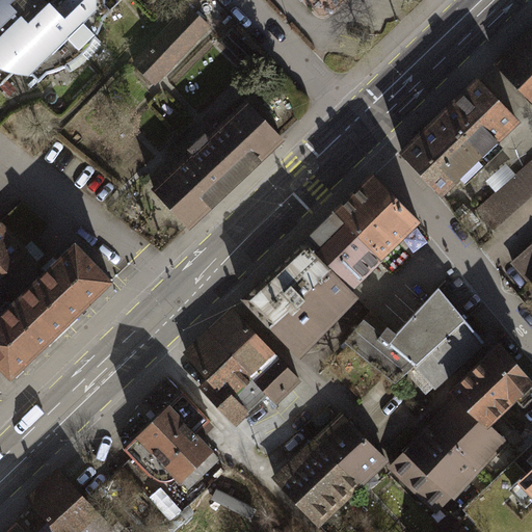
[(0,0),(0,85),(0,86),(14,73),(20,74),(27,75),(33,75),(40,81),(47,74),(54,72),(62,69),(68,65),(65,63),(80,49),(92,36),(96,38),(98,34),(100,30),(102,25),(103,20),(111,11),(105,4),(105,0),(54,0),(49,5),(53,10),(21,42),(10,31),(17,25),(9,17),(3,24),(0,20),(0,5),(4,1),(9,6),(15,0),(0,0)]
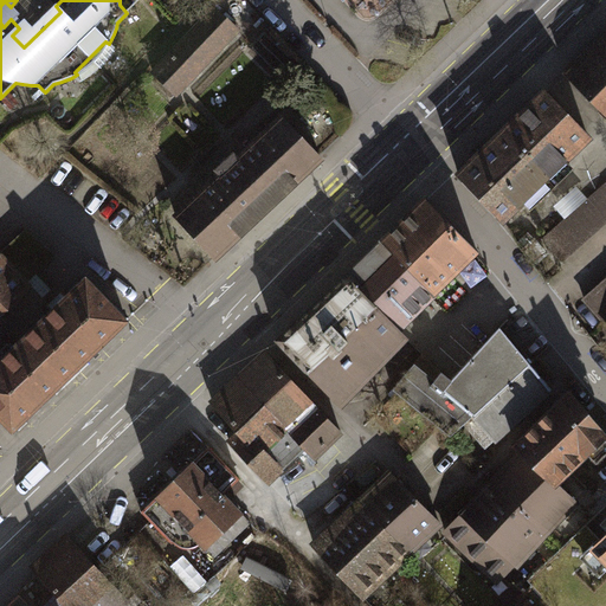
[(237,28),(216,8),(156,73),(178,94),(237,28)]
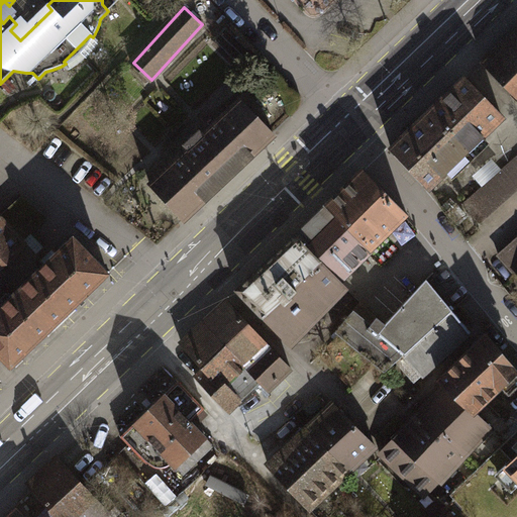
[(516,31),(485,66),(516,97),(516,31)]
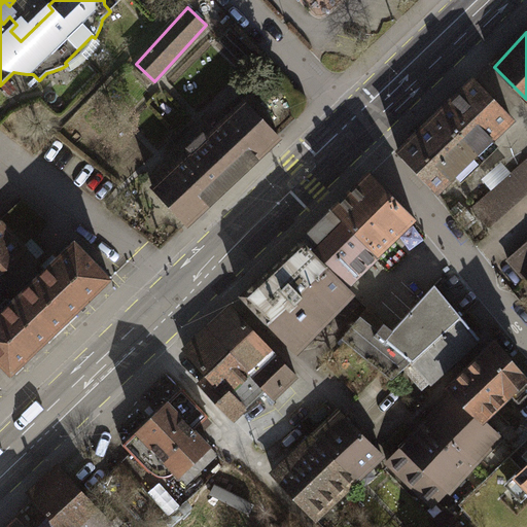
[(475,80),(438,115),(477,154),(513,119),(475,80)]
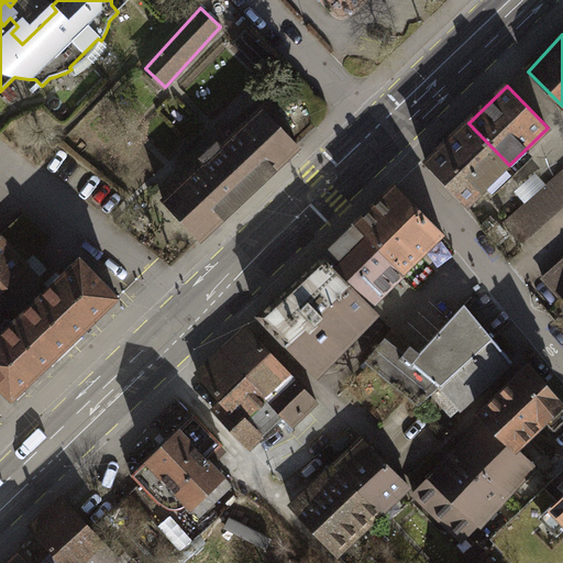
[(299,148),(263,109),(220,148),(217,145),(203,158),(207,162),(164,201),(200,240),(299,148)]
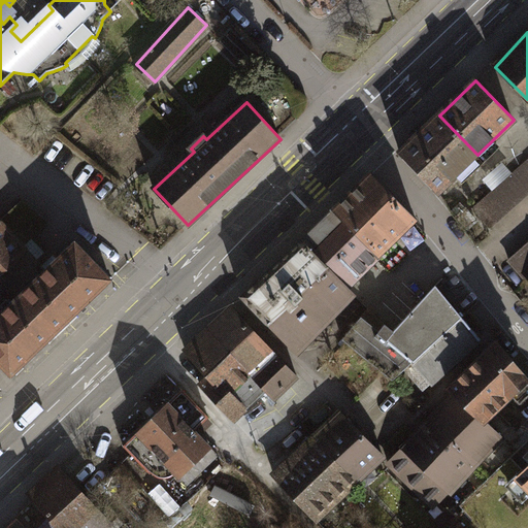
[(439,116),(400,153),(438,193),(456,176),(462,183),(479,166),(476,163),(482,159),(477,155),(439,116)]
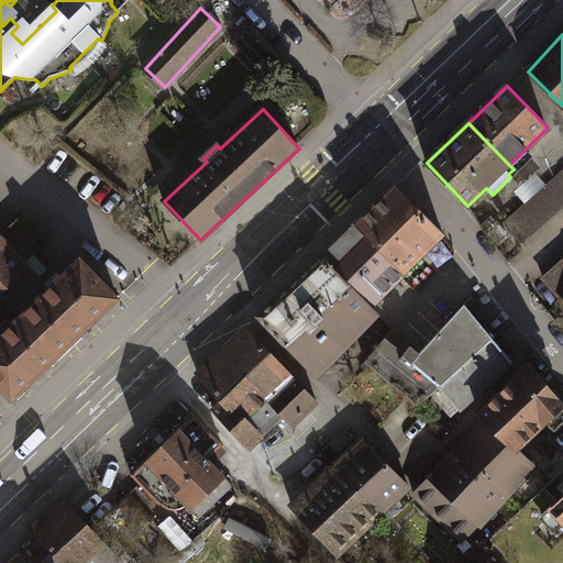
[(562,170),(505,223),(523,244),(562,209),(562,170)]
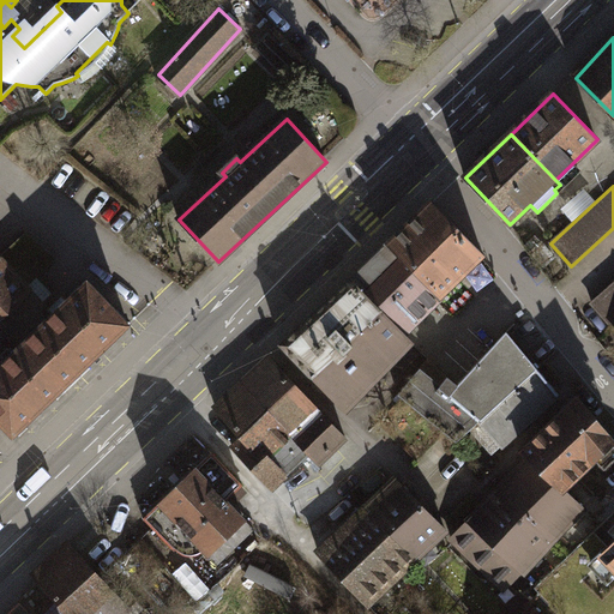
[(432,203),(389,245),(440,298),(483,256),(432,203)]
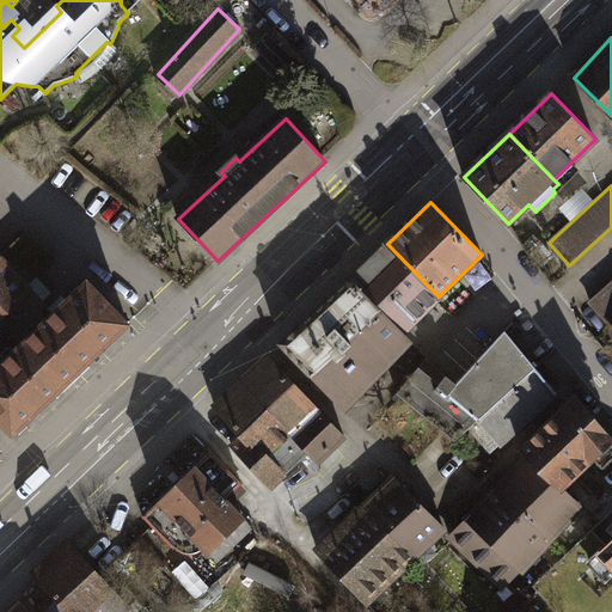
[(31,226),(1,256),(29,285),(60,255),(31,226)]
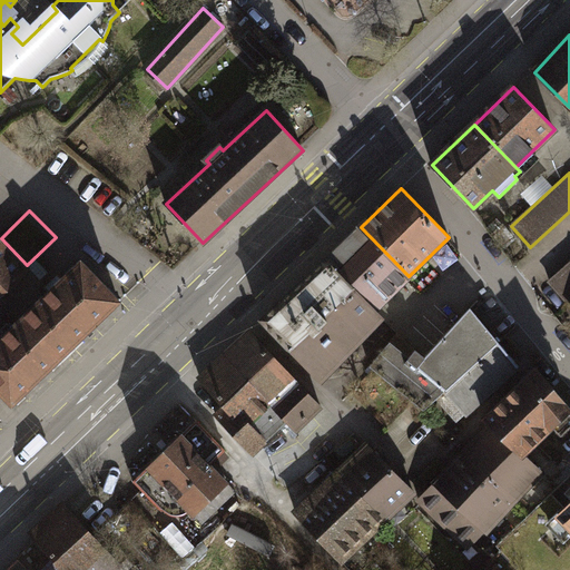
[(361,227),(326,261),(354,290),(374,310),(409,276),(361,227)]
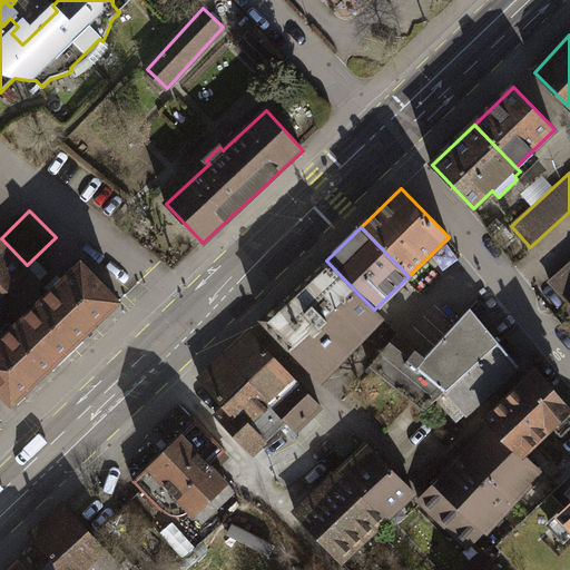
[(1,238),(0,237),(0,324),(11,314),(18,323),(22,318),(45,297),(37,290),(43,283),(27,265),(1,238)]
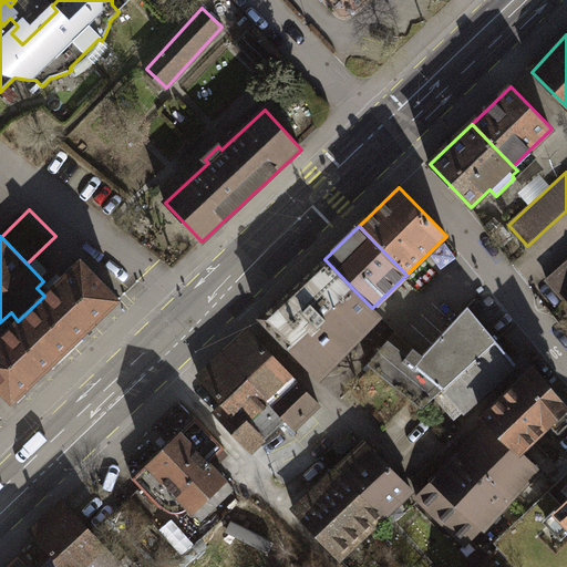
[(325,259),(261,320),(289,349),(318,378),(380,317),(372,308),(352,288),(325,259)]
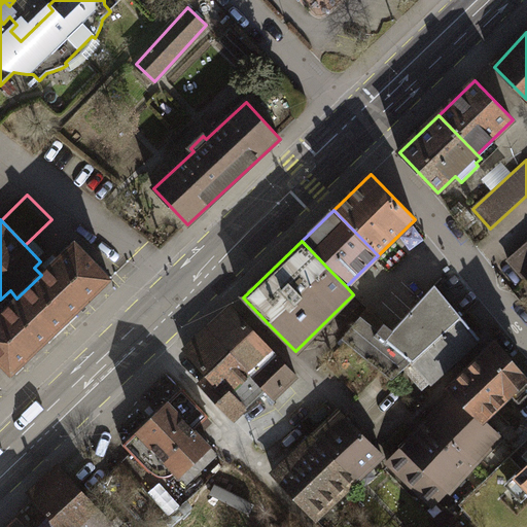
[(41,275),(21,294),(57,331),(111,279),(75,242),(45,271),(41,275)]
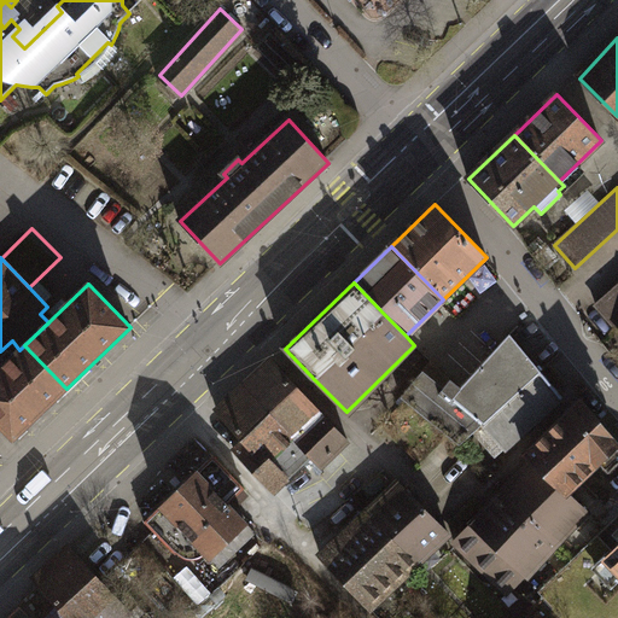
[(617,326),(617,284),(594,305),(616,330),(617,326)]
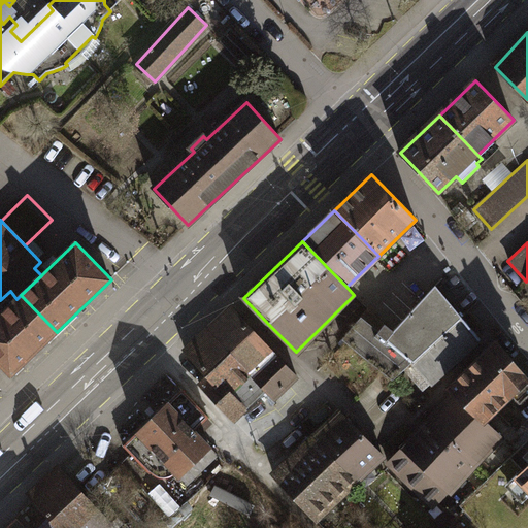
[(462,317),(436,286),(393,331),(420,356),(462,317)]
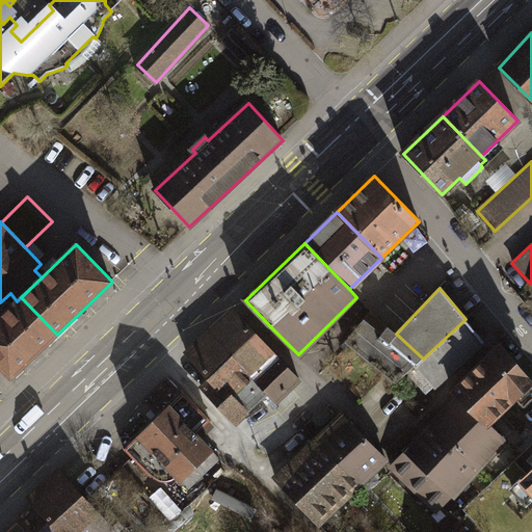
[(17,301),(0,316),(0,366),(11,378),(57,335),(21,297),(17,301)]
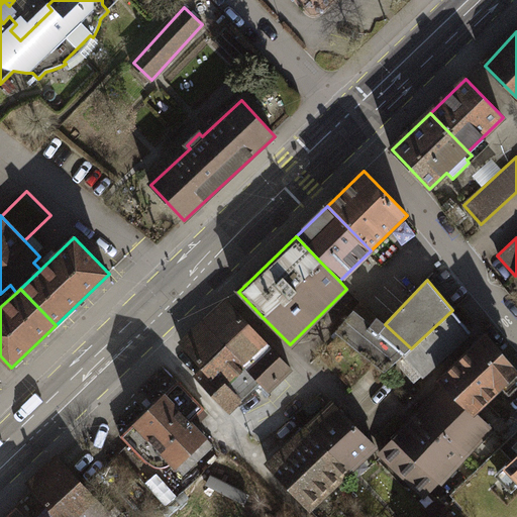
[(202,324),(260,382),(268,390),(291,369),(227,300),(202,324)]
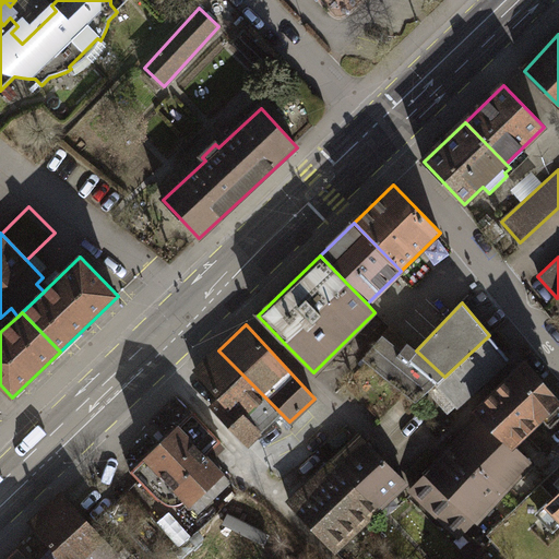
[(363,358),(415,403),(437,383),(444,377),(416,351),(390,325),(363,358)]
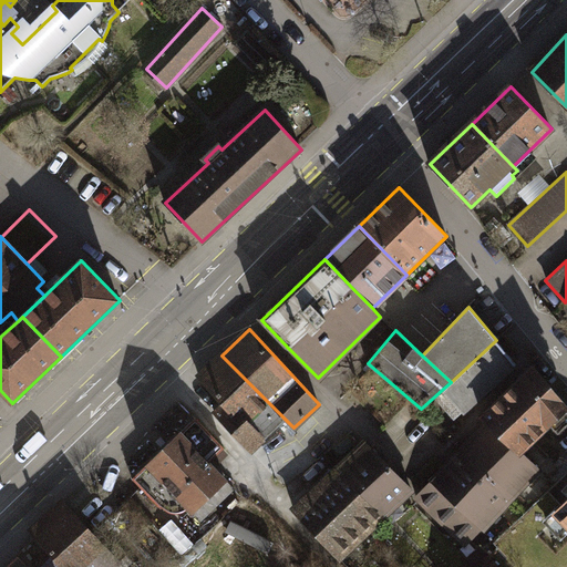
[(516,364),(496,340),(451,382),(443,389),(465,412),(516,364)]
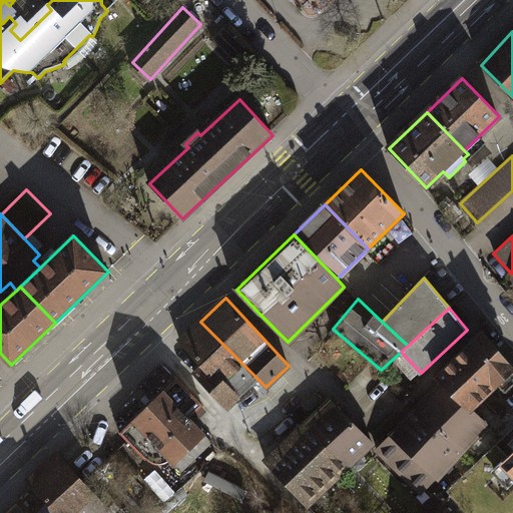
[(227,408),(258,379),(200,322),(180,341),(203,366),(195,374),(227,408)]
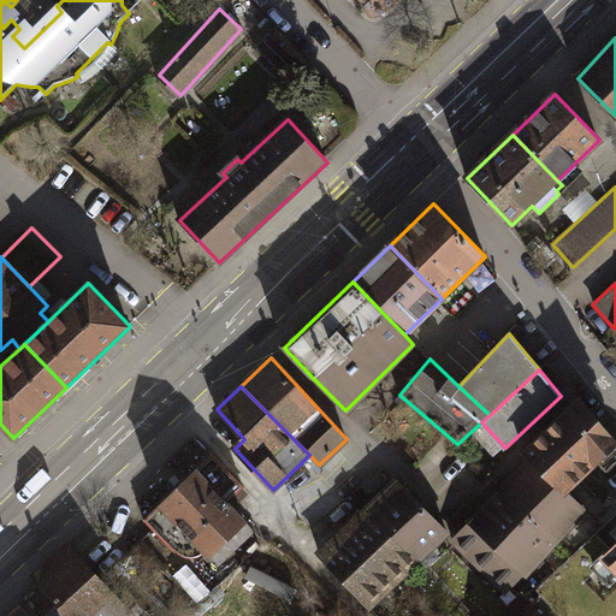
[(580,401),(523,452),(532,460),(564,491),(615,443),(580,401)]
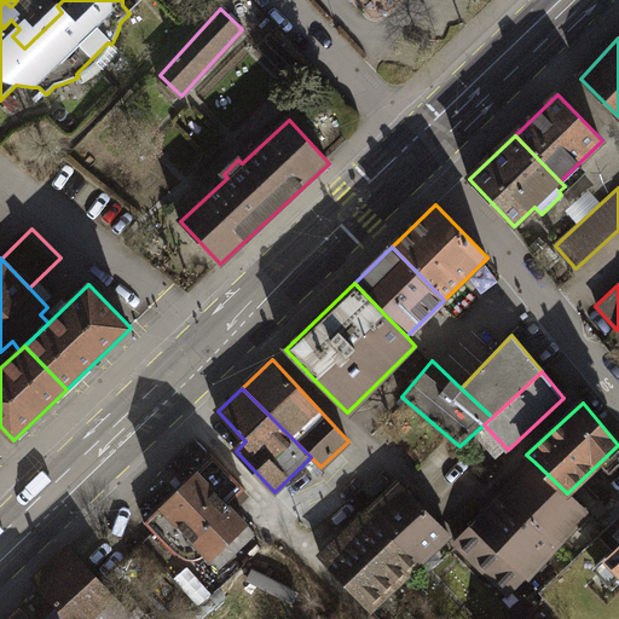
[(194,539),(212,559),(248,525),(230,505),(246,490),(214,457),(145,522),(177,555),(194,539)]
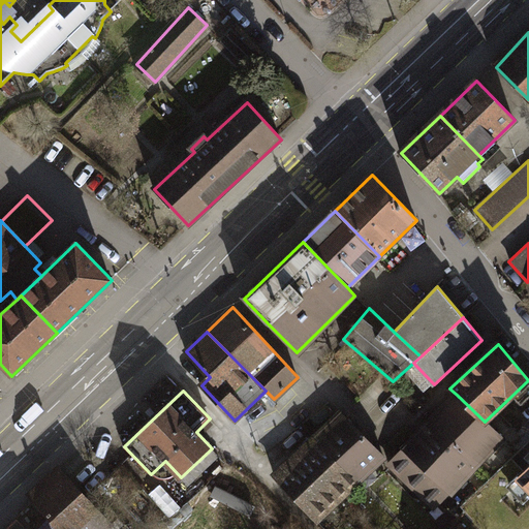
[(485,422),(457,395),(431,422),(475,465),(502,437),(485,422)]
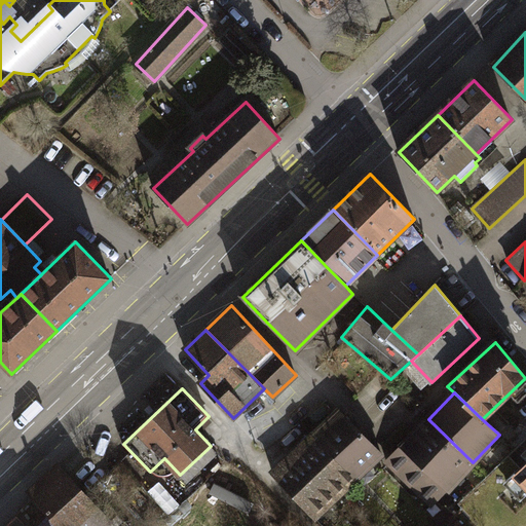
[(382,454),(342,412),(315,438),(355,479),(382,454)]
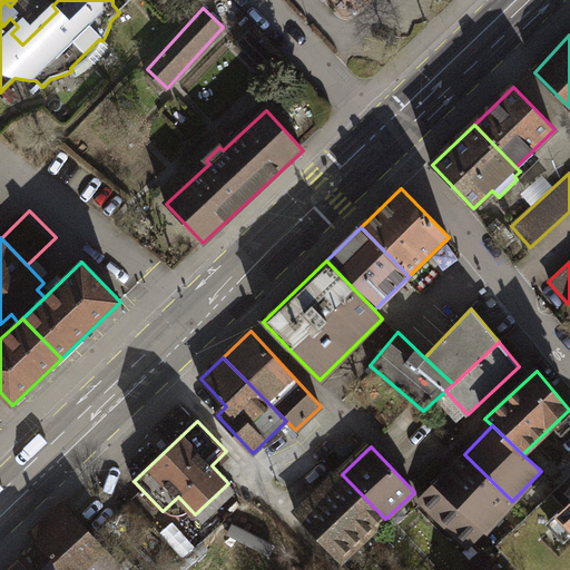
[(512,501),(464,454),(420,500),(470,547),(512,501)]
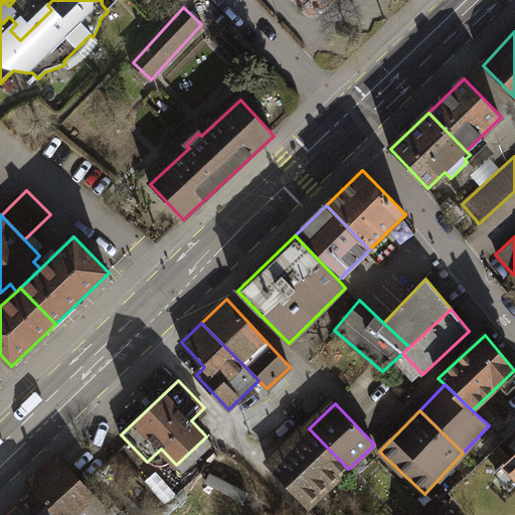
[(348,469),(309,428),(288,447),(328,488),(348,469)]
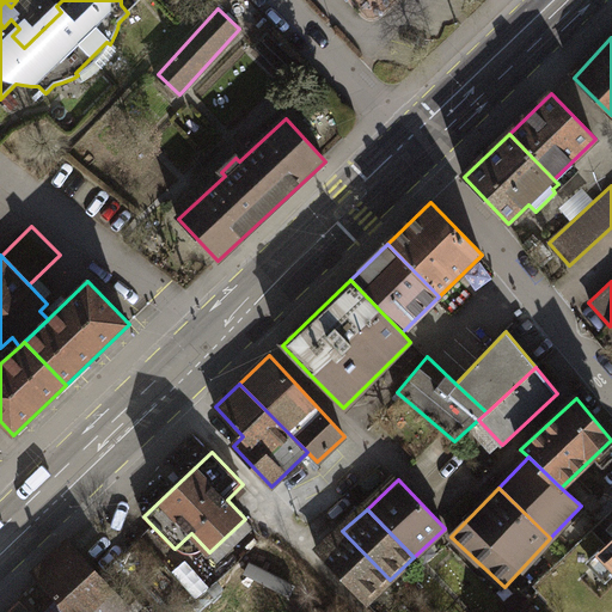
[(390,580),(342,531),(319,554),(367,601),(390,580)]
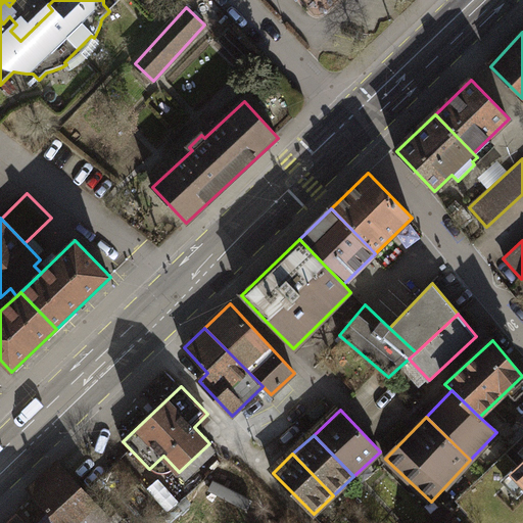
[(522,462),(514,471),(522,480),(522,462)]
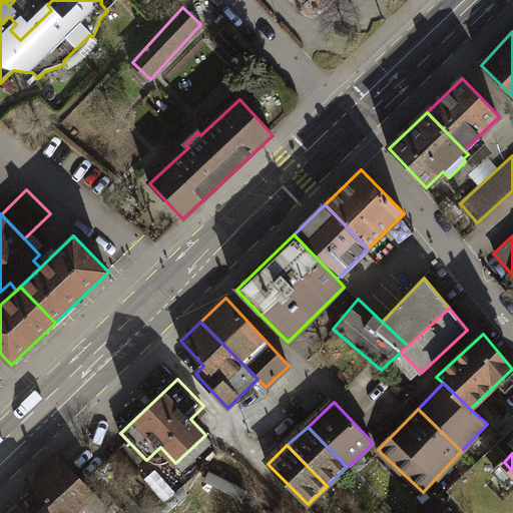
[(58,455),(29,482),(57,512),(102,512),(107,509),(58,455)]
